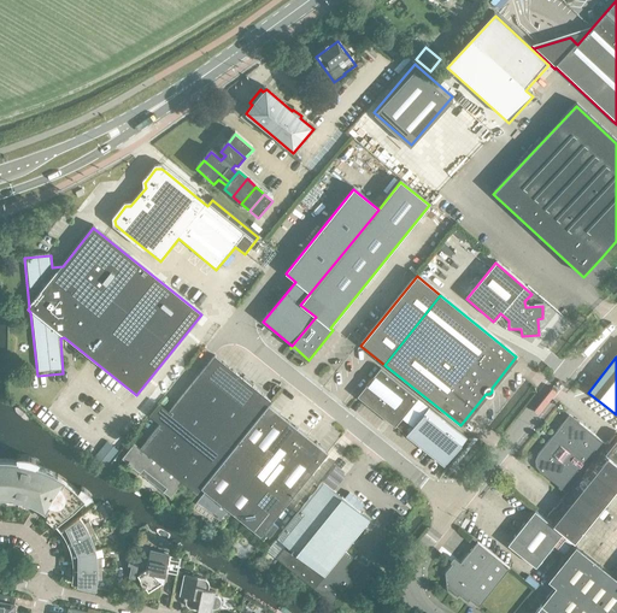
[(140,449),(183,484),(197,495),(201,490),(269,407),(271,404),(215,358),(169,414),(159,406),(151,418),(159,425),(140,449)]
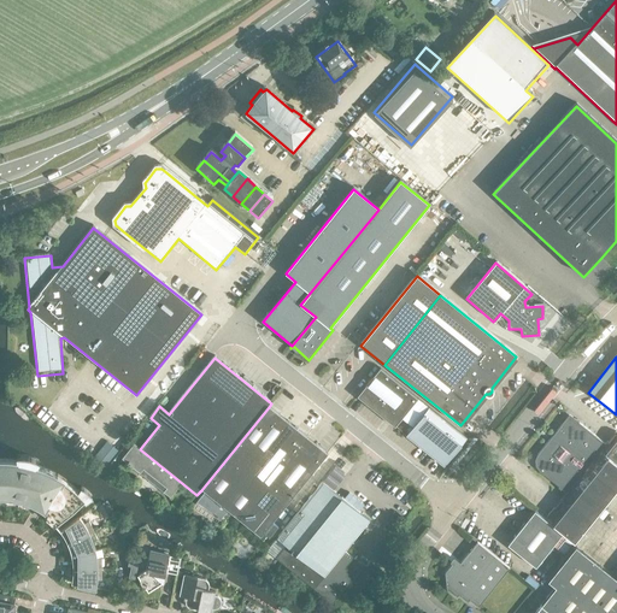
[(380,370),(358,398),(395,428),(417,400),(380,370)]
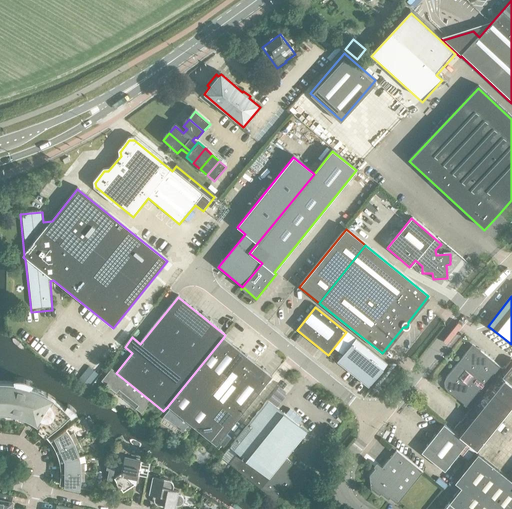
[(272,378),(224,339),(223,338),(167,407),(171,409),(162,420),(182,434),(190,425),(216,446),(272,378)]
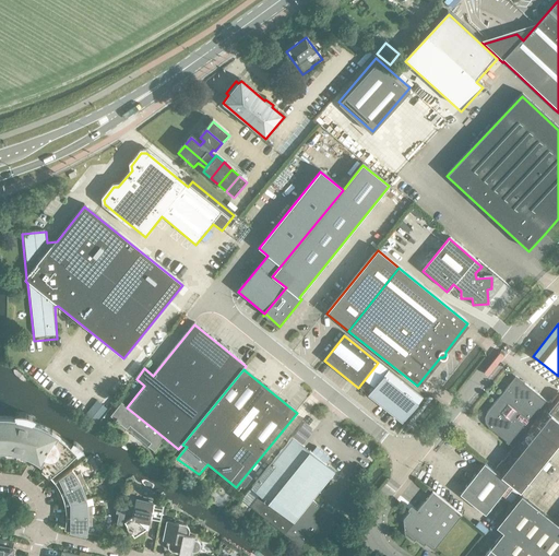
[(423,399),(389,371),(368,397),(403,424),(423,399)]
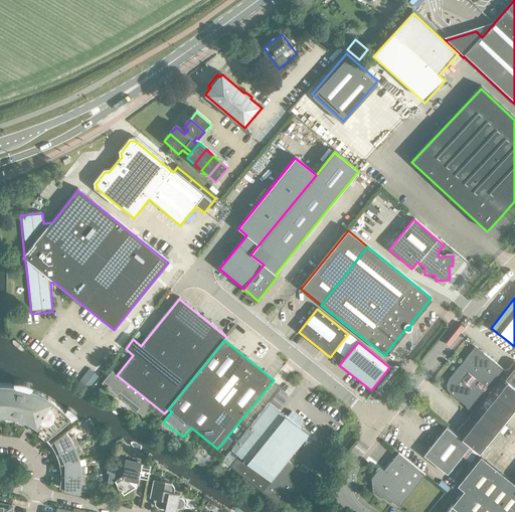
[(473,413),(472,415),(495,434),(514,409),(514,362),(506,373),(483,354),(478,352),(474,353),(470,356),(449,381),(447,385),(448,391),(451,395),(473,413)]
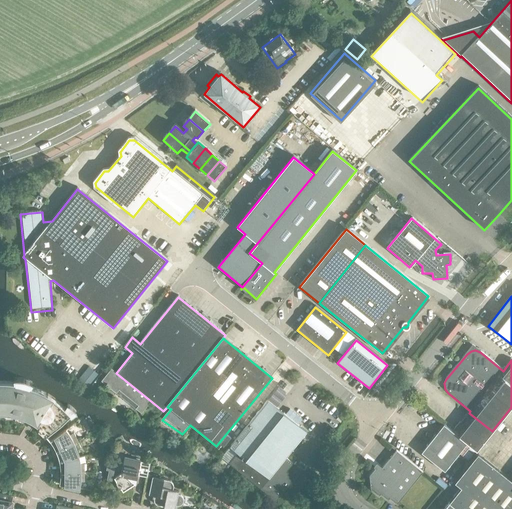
[(89,386),(98,375),(89,367),(80,379),(89,386)]
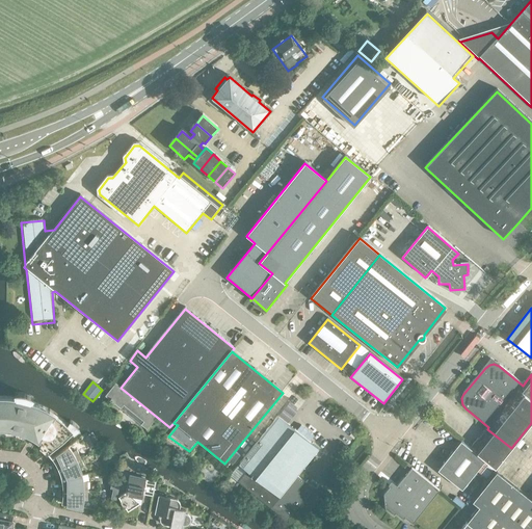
[(158,418),(121,388),(115,385),(105,397),(121,410),(124,406),(143,422),(141,426),(148,430),(158,418)]
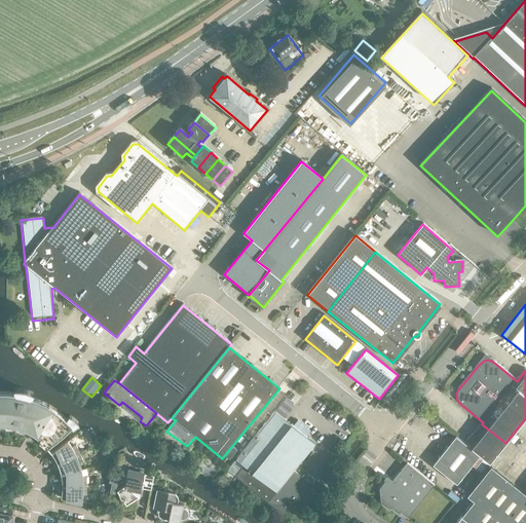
[(0,424),(1,424),(17,426),(31,432),(38,437),(49,448),(61,438),(72,428),(71,426),(69,424),(68,423),(51,410),(29,398),(25,397),(21,396),(16,396),(0,396),(0,424)]
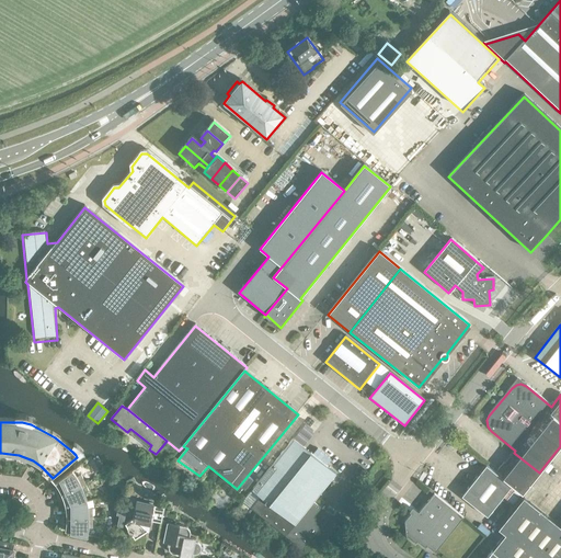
[(305,443),(312,433),(305,426),(297,436),(305,443)]
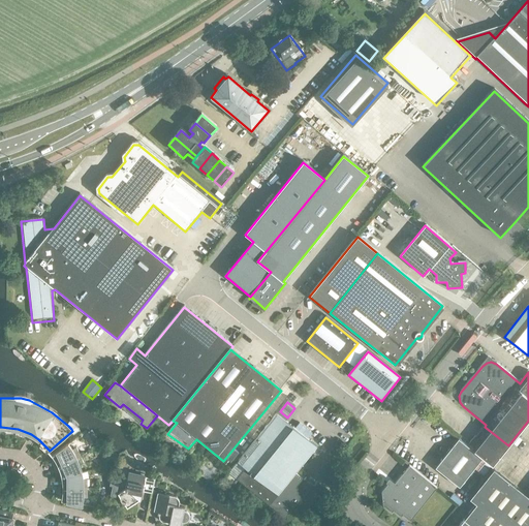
[(317,446),(277,414),(238,462),(246,469),(238,481),(285,519),(311,487),(307,484),(309,481),(309,477),(306,477),(303,481),(296,474),(317,446)]
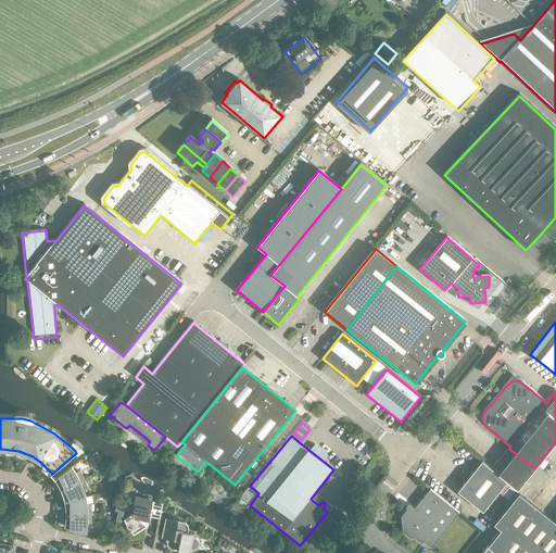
[(509,449),(492,469),(507,482),(517,490),(534,468),(509,449)]
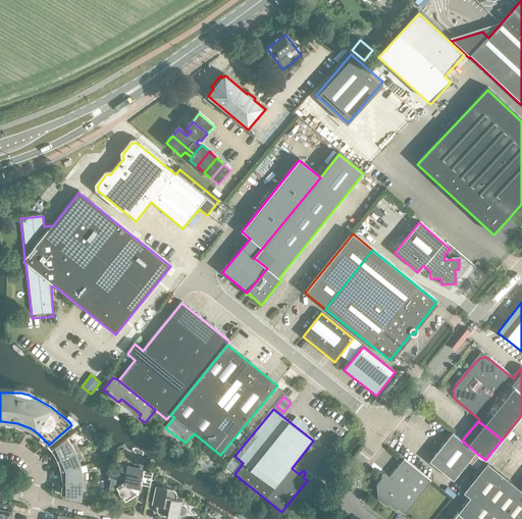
[(462,440),(453,433),(429,462),(454,481),(476,453),(462,440)]
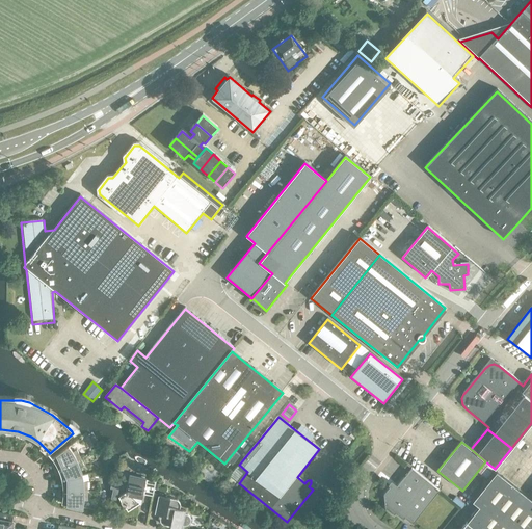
[(56,471),(81,460),(77,452),(73,453),(69,448),(52,459),(56,467),(54,468),(56,471)]
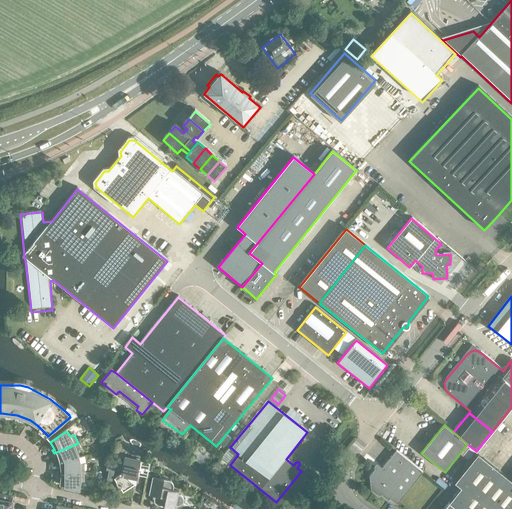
[(78,443),(54,453),(56,457),(57,456),(59,463),(79,459),(77,452),(81,450),(78,443)]
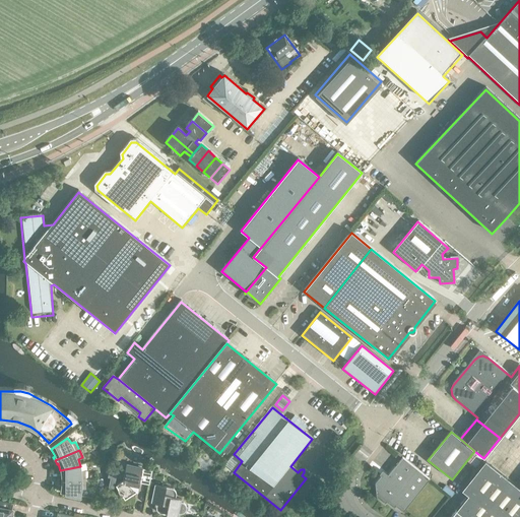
[(403,514),(430,480),(402,458),(385,480),(381,477),(376,485),(377,499),(384,506),(386,504),(394,510),(395,508),(403,514)]
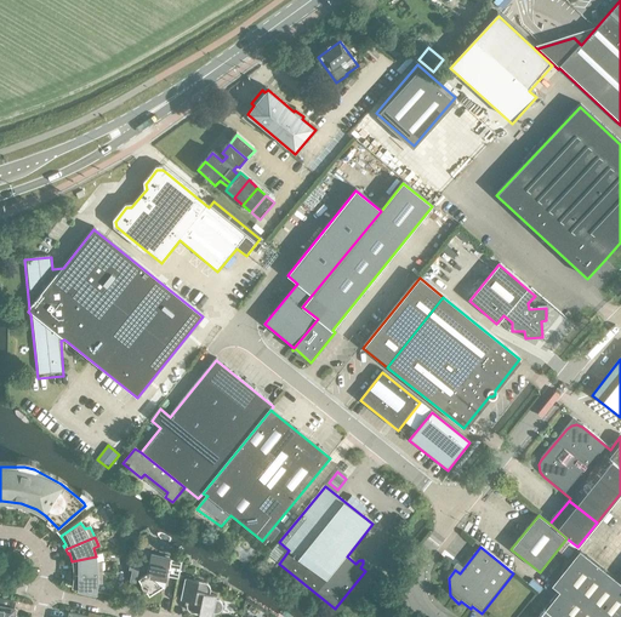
[(620,616),(620,584),(580,552),(552,587),(559,593),(540,616),(620,616)]
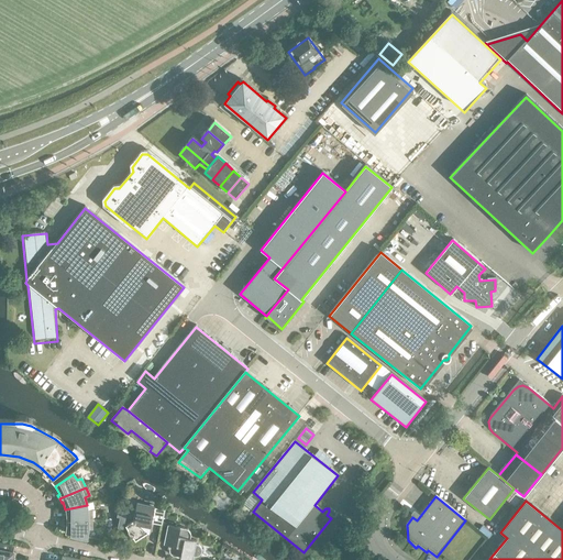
[(65,517),(65,522),(94,522),(94,513),(88,513),(87,505),(65,509),(66,517),(65,517)]
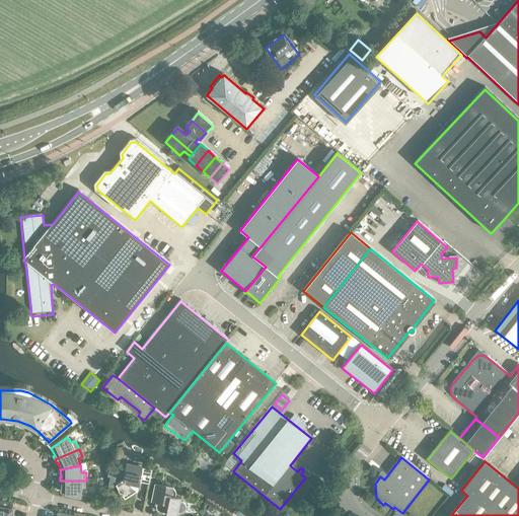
[(149,486),(152,471),(143,469),(143,468),(127,465),(123,483),(116,487),(118,490),(118,491),(118,493),(119,495),(121,497),(123,498),(125,501),(138,493),(140,484),(149,486)]
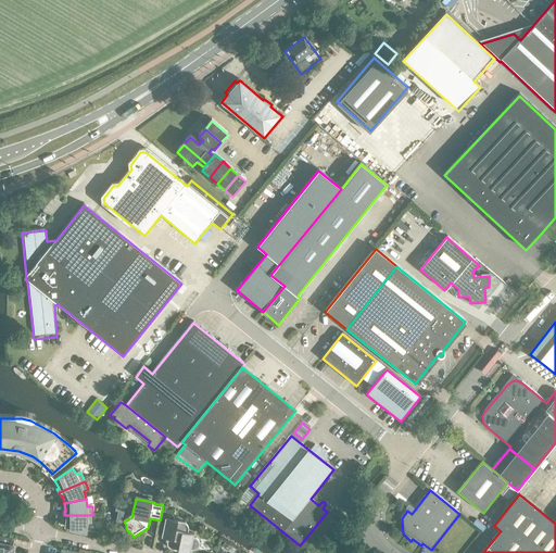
[(64,528),(86,532),(87,525),(92,525),(92,515),(64,515),(64,519),(65,519),(65,527),(64,528)]
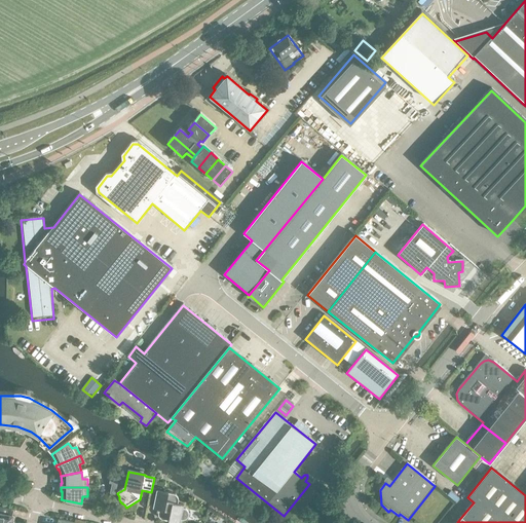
[(179,502),(179,501),(179,499),(178,498),(178,497),(177,496),(176,496),(175,495),(174,495),(157,491),(153,510),(160,511),(159,515),(158,515),(158,516),(159,518),(159,519),(160,519),(161,520),(162,521),(163,521),(168,522),(181,522),(182,522),(183,522),(184,522),(185,521),(186,521),(187,520),(188,519),(188,518),(189,517),(189,516),(189,514),(188,513),(188,512),(187,511),(186,511),(185,510),(183,510),(184,507),(178,506),(179,502)]
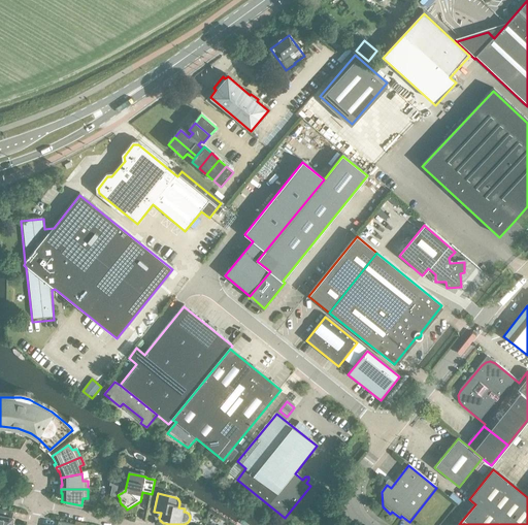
[(12,524),(13,520),(11,519),(12,514),(0,511),(0,524),(12,524)]
